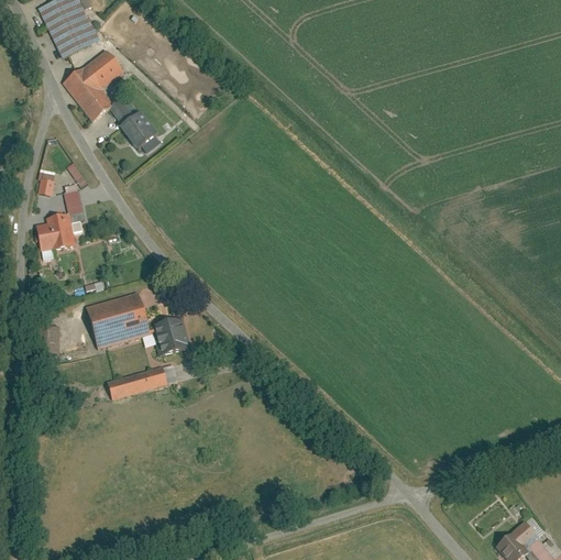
[(53,0),(39,7),(62,56),(97,40),(84,10),(79,0),(53,0)]
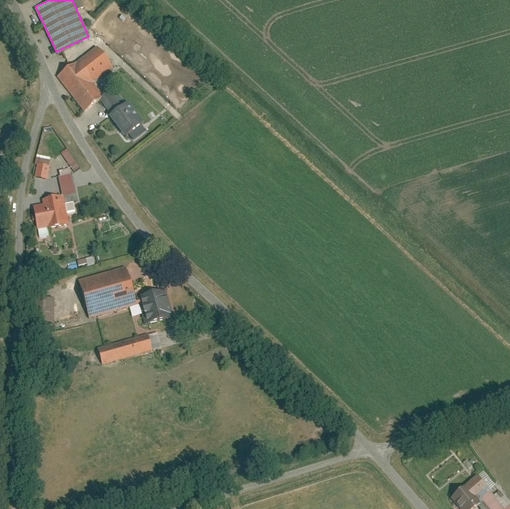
[(72,0),(76,9),(84,5),(81,0),(72,0)]
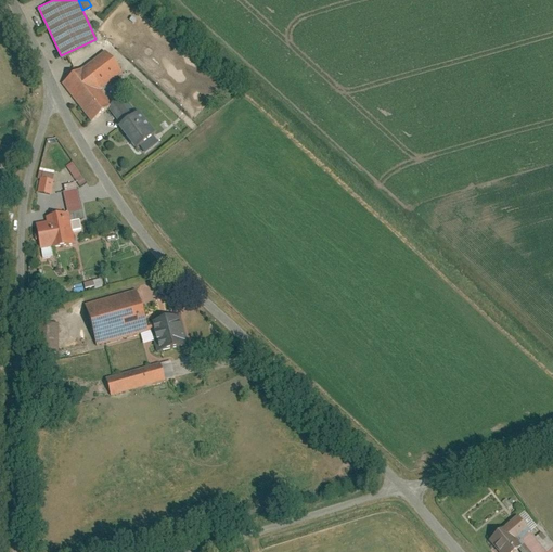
[(105,49),(63,80),(90,118),(110,105),(111,104),(99,87),(121,71),(105,49)]
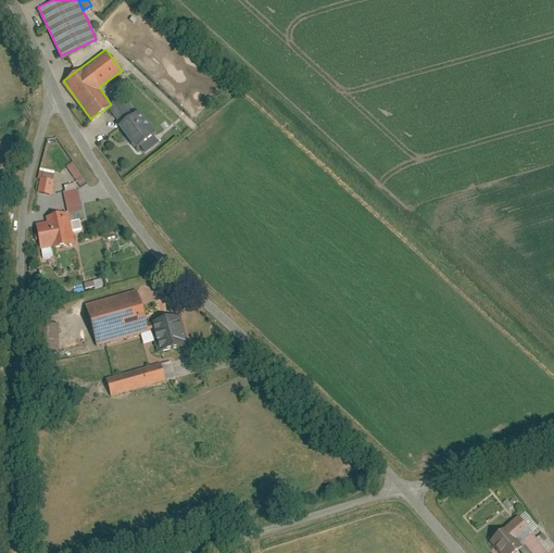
[(121,122),(130,114),(120,99),(111,104),(110,105),(121,122)]
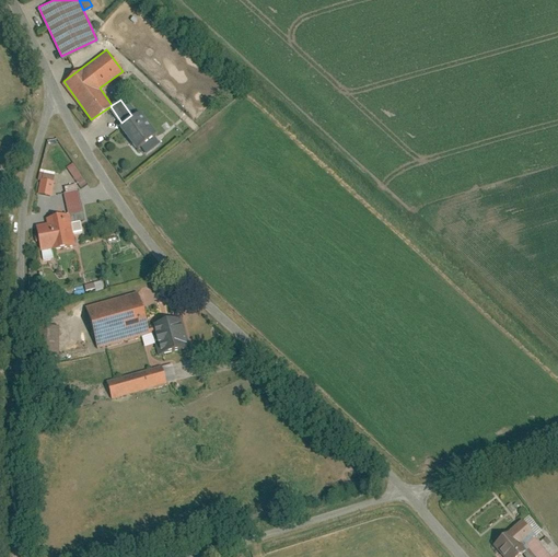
[(137,148),(157,132),(140,109),(131,115),(121,123),(119,125),(137,148)]
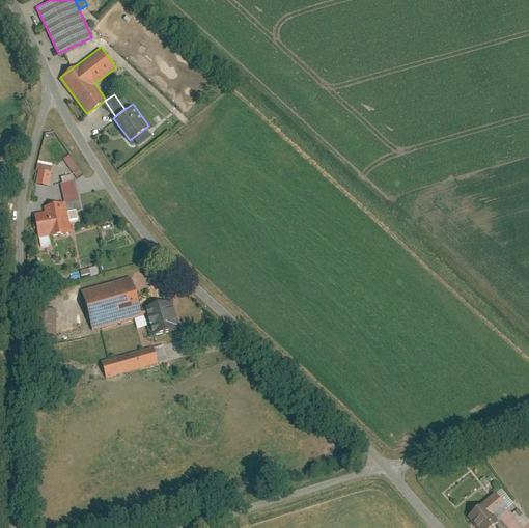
[(72,176),(79,172),(68,154),(62,158),(72,176)]
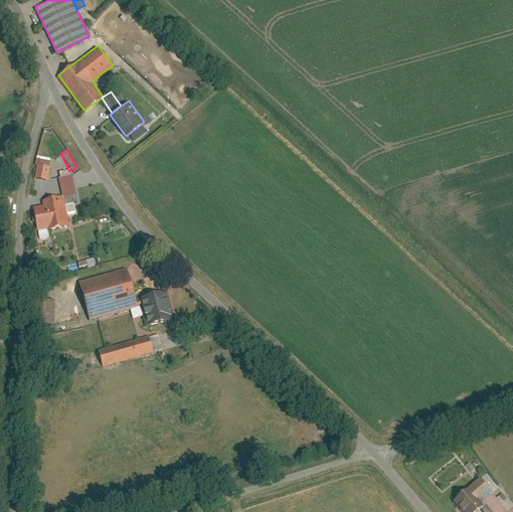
[(49,165),(37,162),(34,176),(46,178),(49,165)]
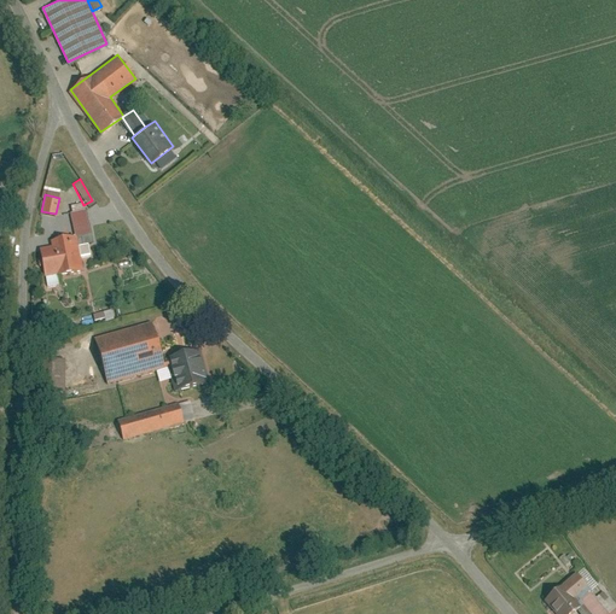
[(70,211),(76,234),(91,231),(85,208),(70,211)]
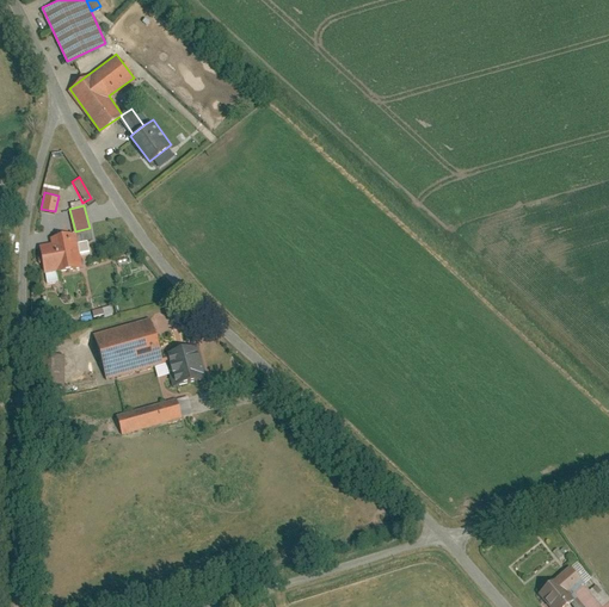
[(102,217),(91,220),(93,233),(104,230),(102,217)]
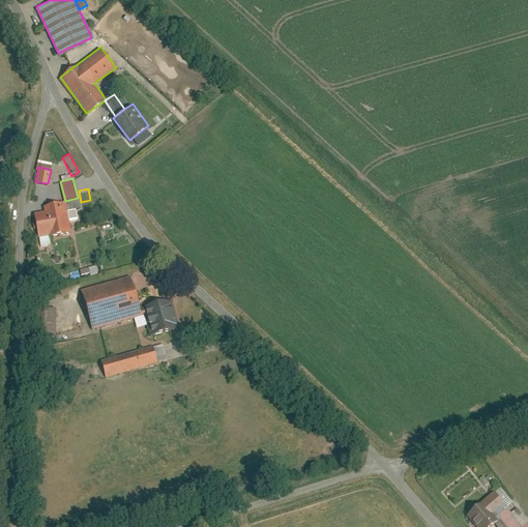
[(65,201),(44,205),(45,209),(50,233),(50,236),(71,232),(65,201)]
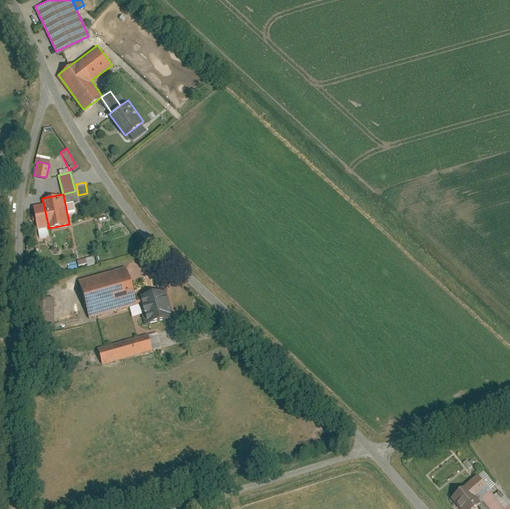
[(48,225),(43,202),(32,204),(37,227),(48,225)]
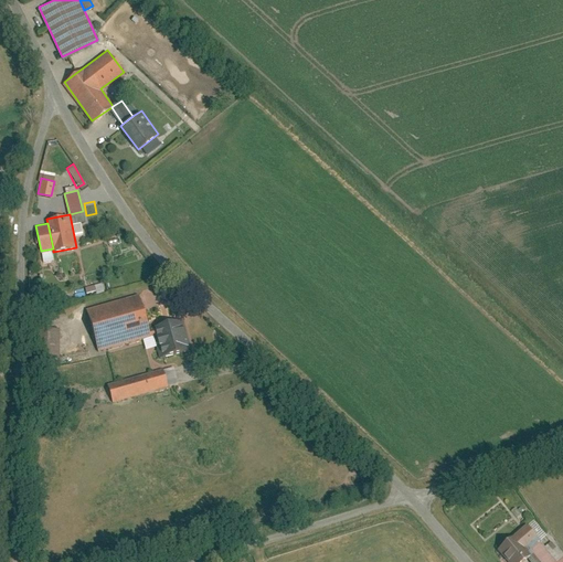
[(99,281),(83,285),(84,290),(93,288),(93,292),(102,289),(99,281)]
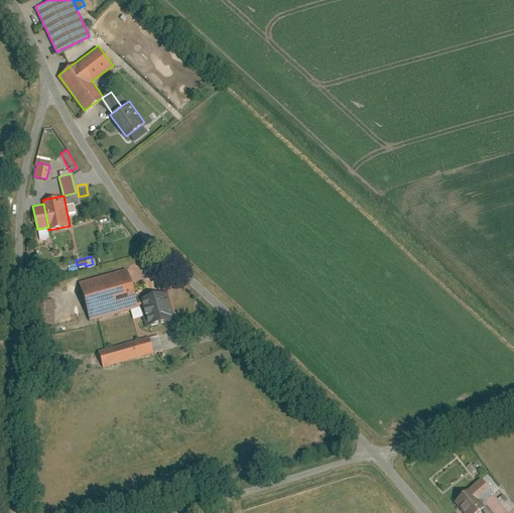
[(126,266),(79,279),(90,317),(137,304),(135,297),(126,266)]
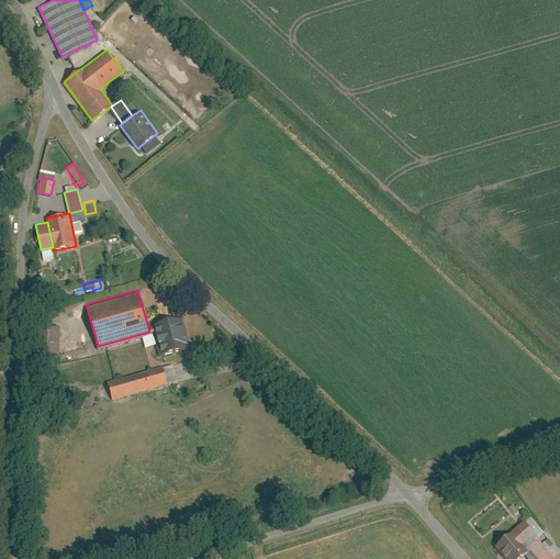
[(160,351),(189,343),(181,314),(153,323),(155,330),(160,351)]
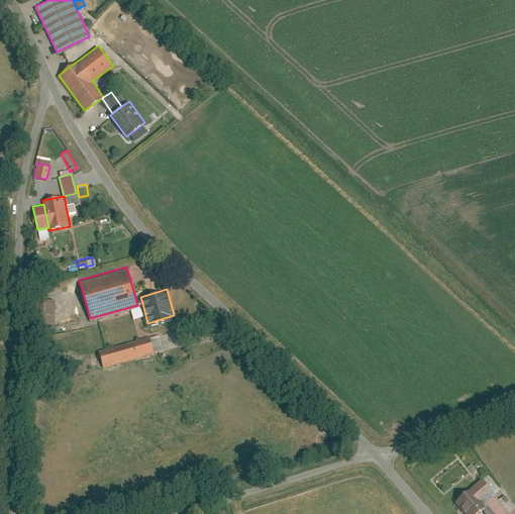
[(29,331),(52,331),(52,299),(29,299),(29,331)]
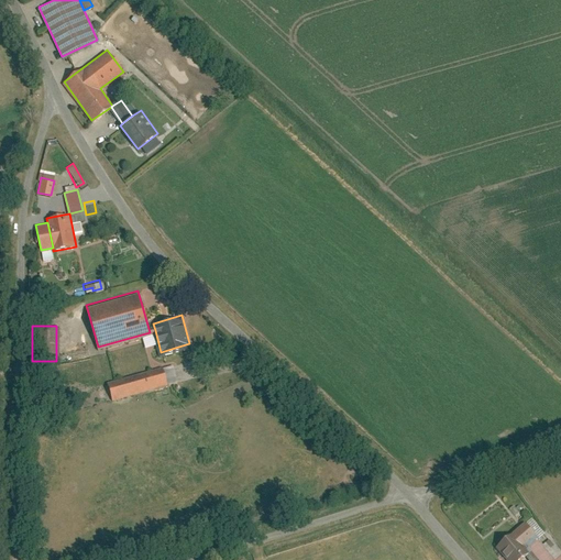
[(162,365),(167,383),(177,380),(173,362),(162,365)]
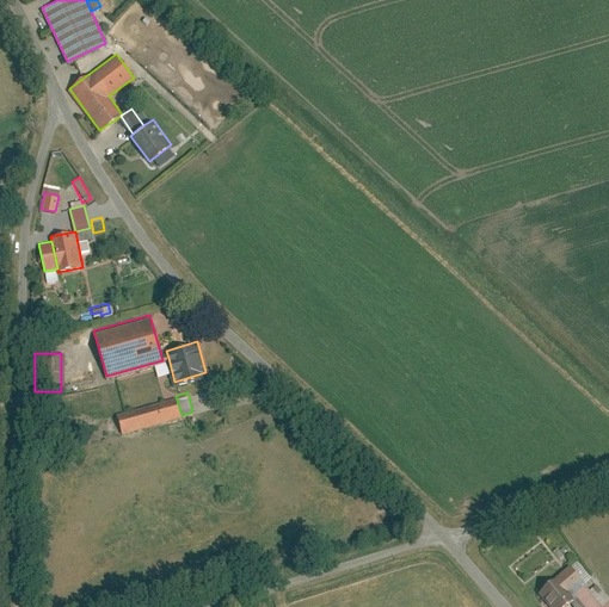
[(176,396),(117,413),(122,432),(182,415),(176,396)]
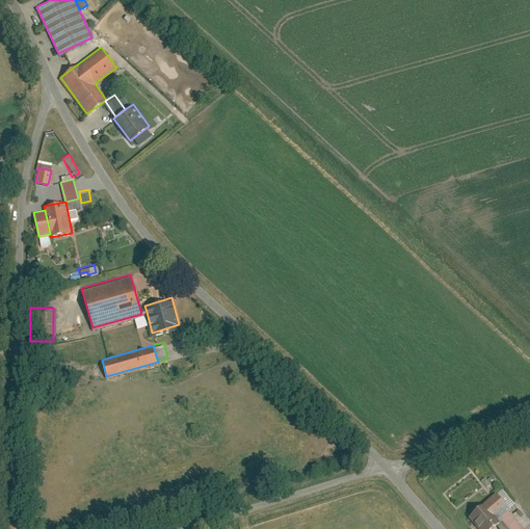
[(496,492),(470,513),(482,528),(488,528),(497,522),(499,521),(493,513),(506,503),(496,492)]
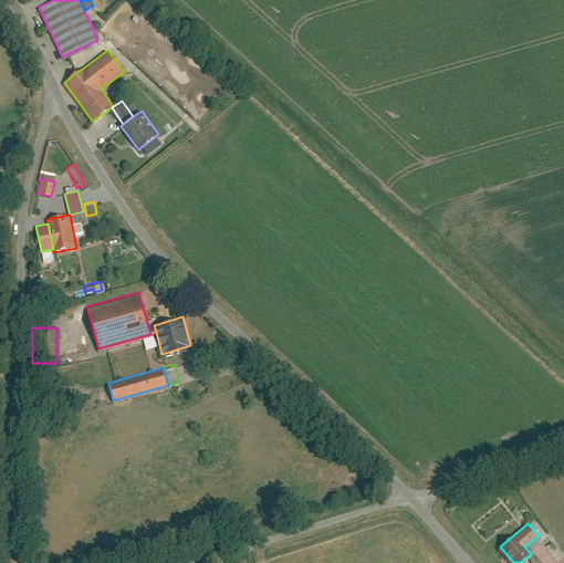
[(545,543),(539,535),(524,546),(531,554),(529,555),(534,562),(563,562),(563,552),(552,538),(545,543)]
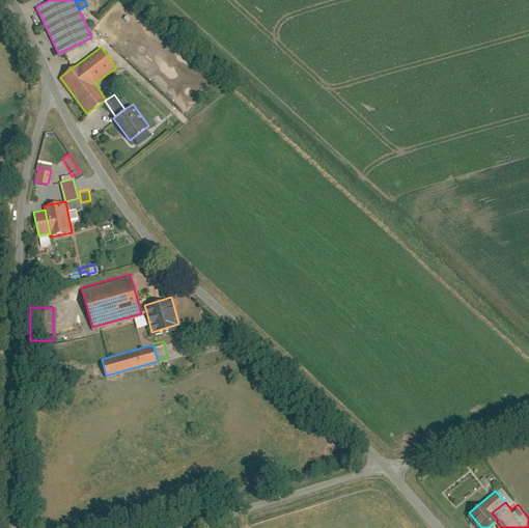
All buildings are outlined.
